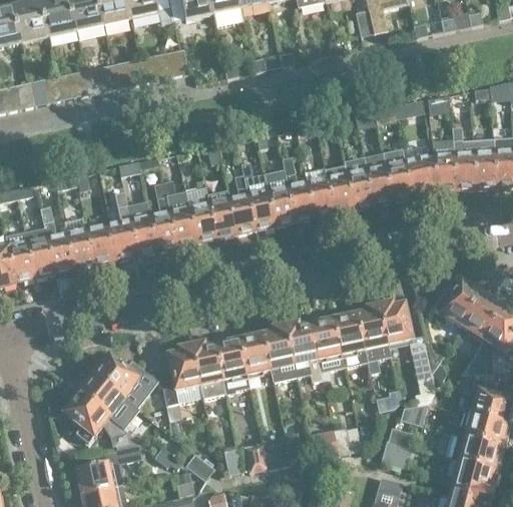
[(31,0),(13,4),(21,41),(48,35),(40,0),(31,0)]
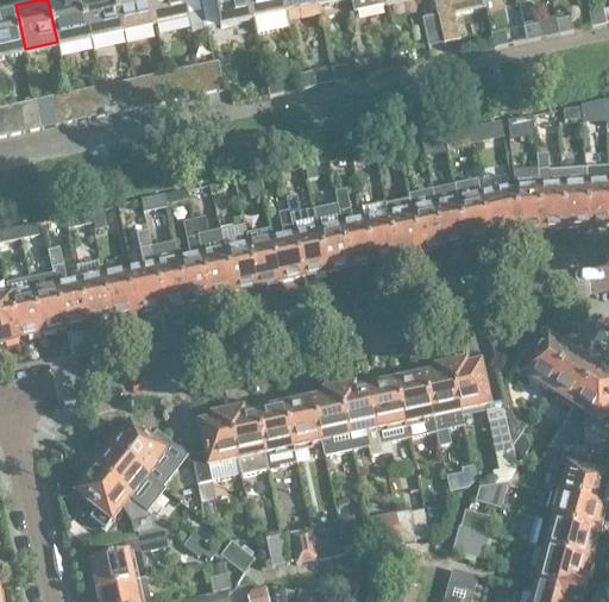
[(48,0),(57,42),(89,35),(81,0),(48,0)]
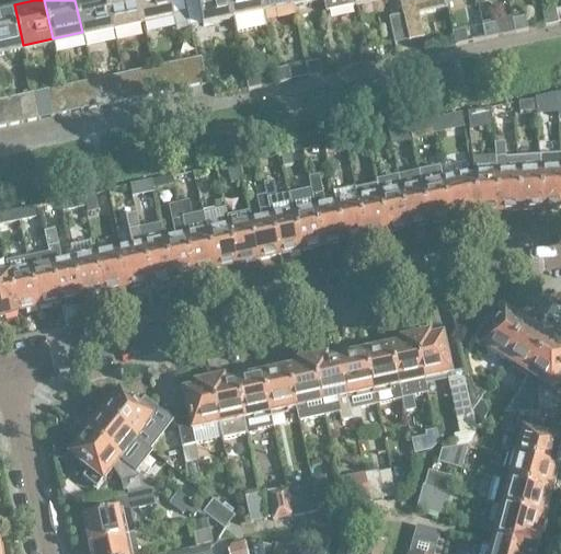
[(75,0),(82,32),(112,25),(106,0),(75,0)]
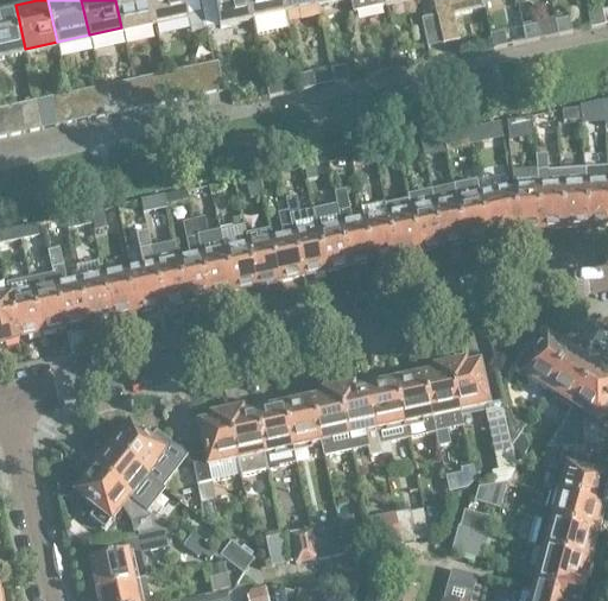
[(115,0),(121,27),(154,20),(150,0),(115,0)]
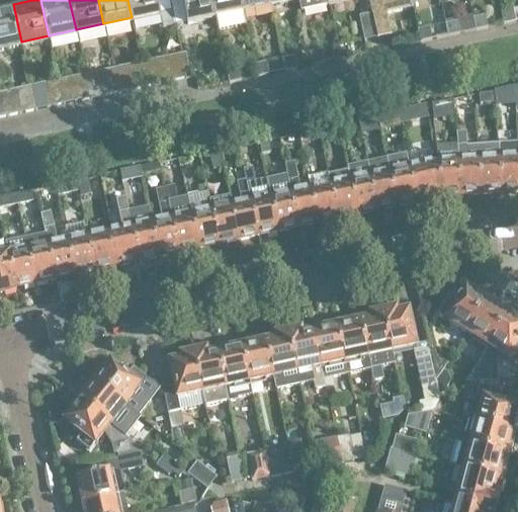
[(127,0),(132,17),(160,11),(163,23),(174,20),(171,8),(159,10),(156,0),(127,0)]
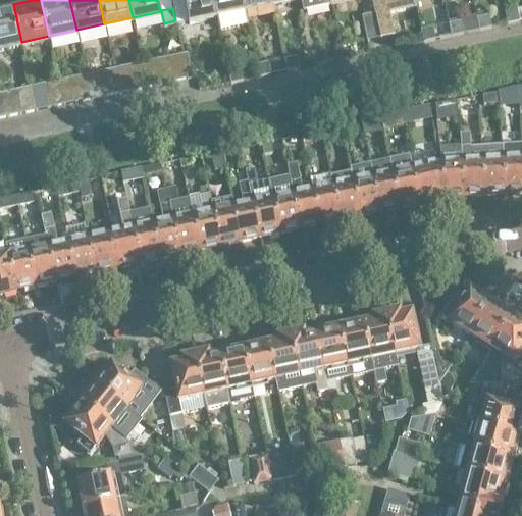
[(184,0),(185,6),(172,8),(175,20),(188,18),(188,19),(216,13),(213,0),(184,0)]
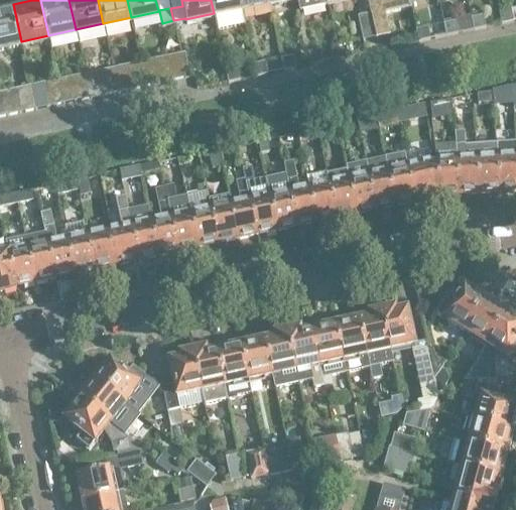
[(211,0),(214,13),(217,12),(220,25),(244,19),(241,7),(239,0),(211,0)]
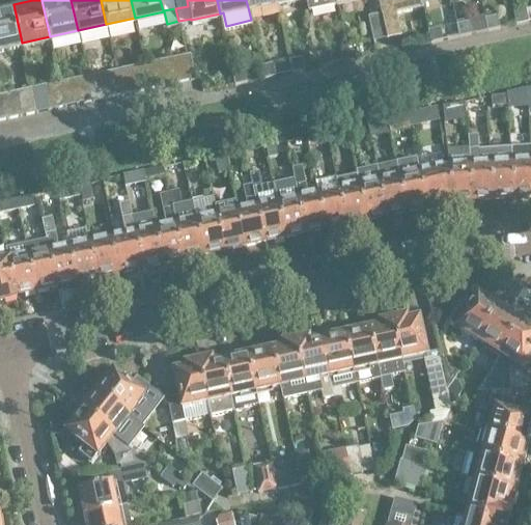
[(379,0),(381,9),(386,34),(401,31),(396,9),(422,3),(421,0),(379,0)]
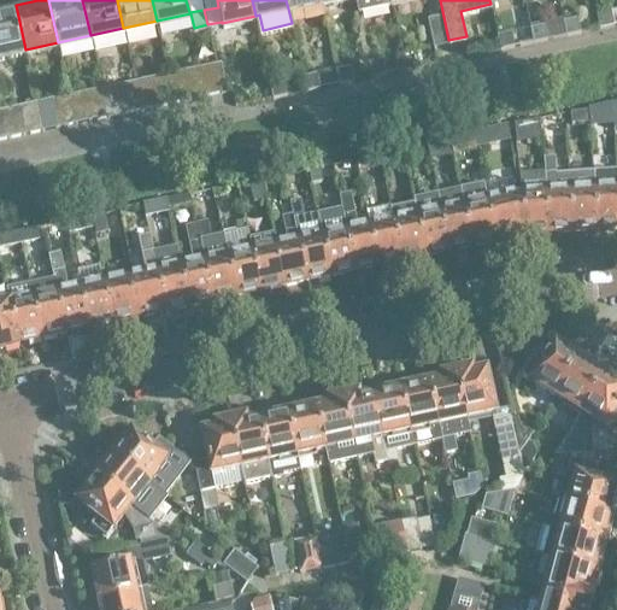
[(16,5),(0,9),(0,54),(25,50),(16,5)]
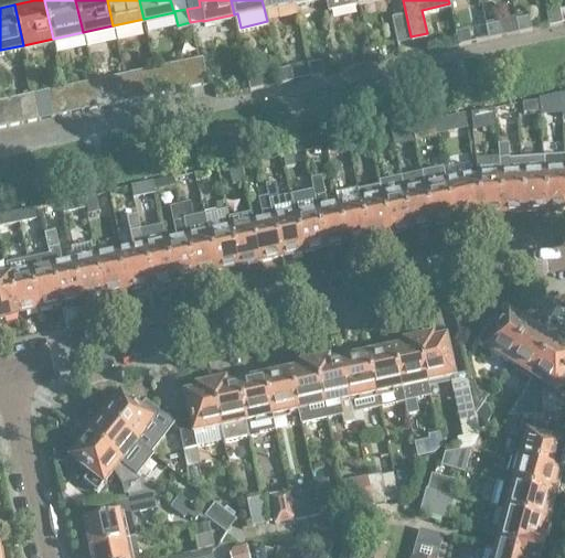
[(564,4),(546,9),(550,22),(564,18),(564,4)]
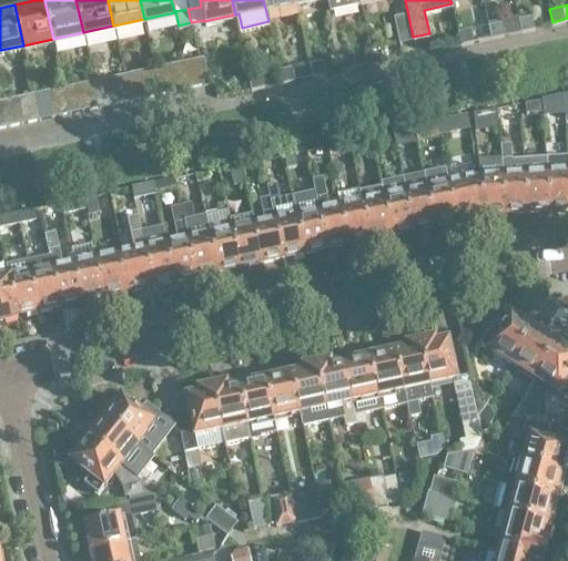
[(413,37),(407,10),(394,13),(399,40),(413,37)]
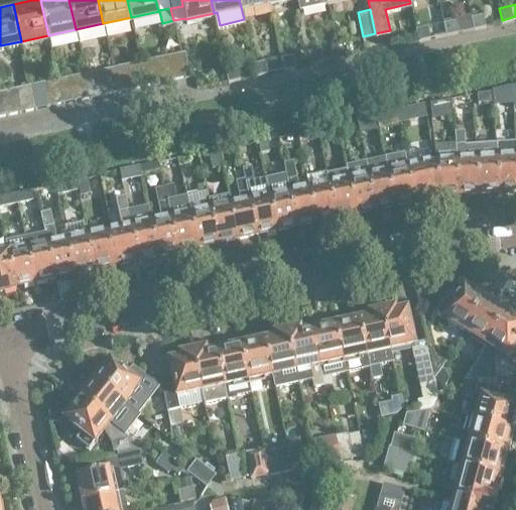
[(484,11),(472,14),(474,26),(486,23),(484,11)]
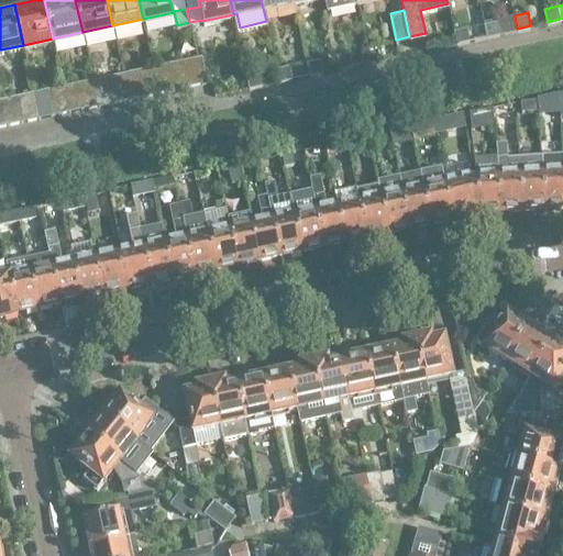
[(497,20),(483,22),(485,35),(500,32),(497,20)]
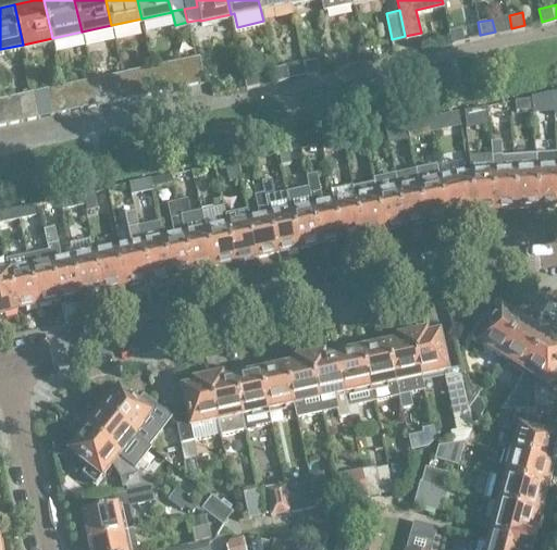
[(449,28),(453,41),(480,35),(478,22),(449,28)]
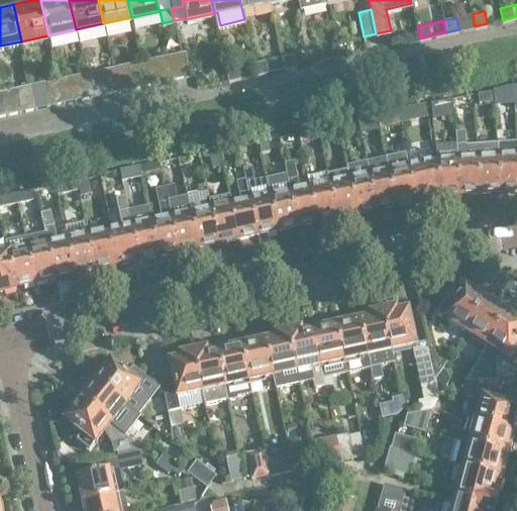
[(310,49),(313,62),(324,59),(321,46),(310,49)]
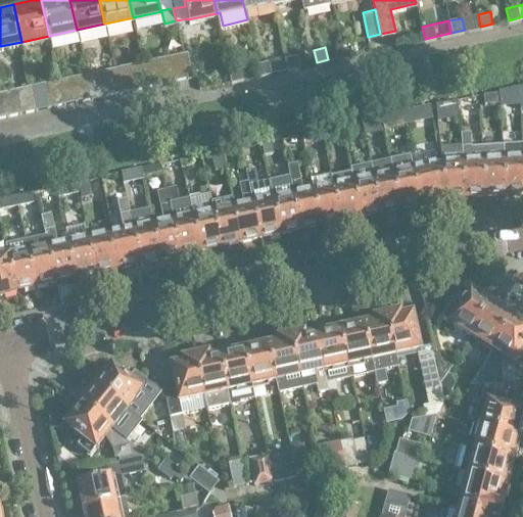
[(184,49),(169,53),(175,77),(192,73),(187,49),(184,49)]
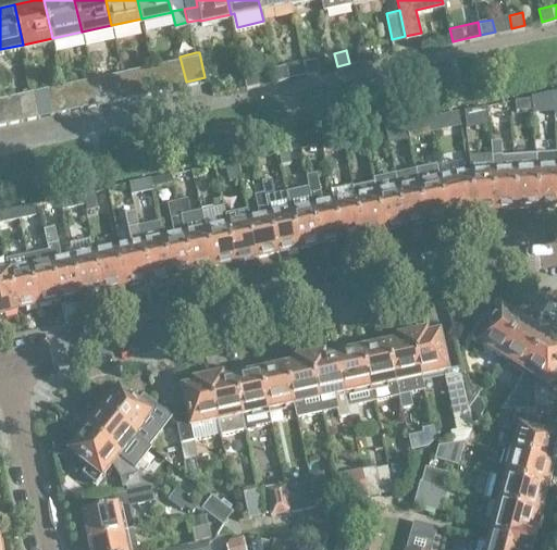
[(180,57),(163,60),(169,85),(185,82),(180,57)]
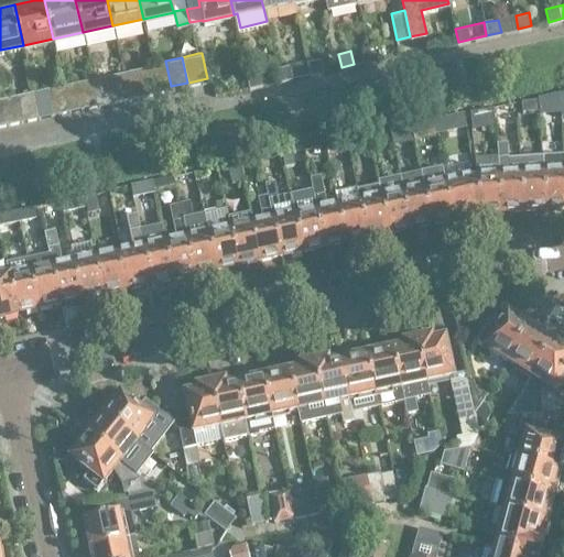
[(308,59),(311,73),(324,71),(322,57),(308,59)]
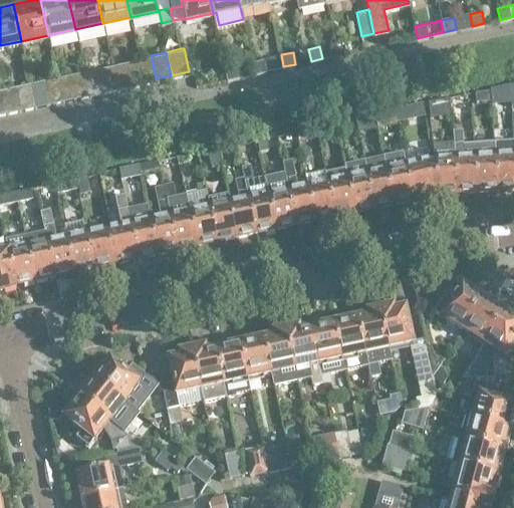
[(151,55),(139,57),(144,81),(156,78),(151,55)]
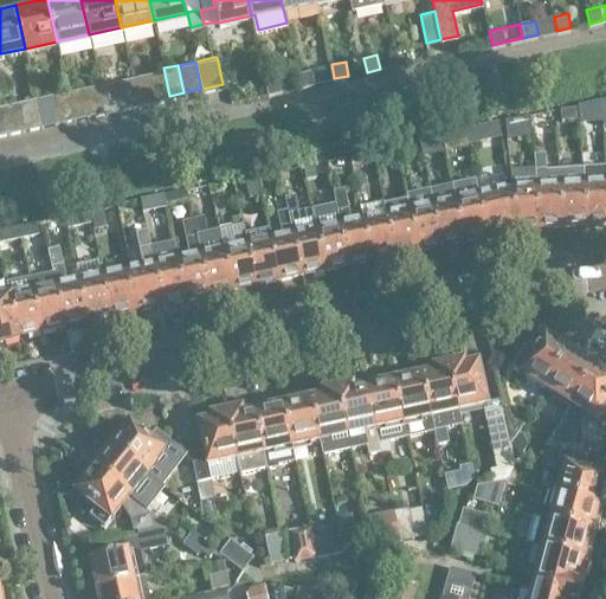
[(163,68),(144,72),(150,100),(169,96),(163,68)]
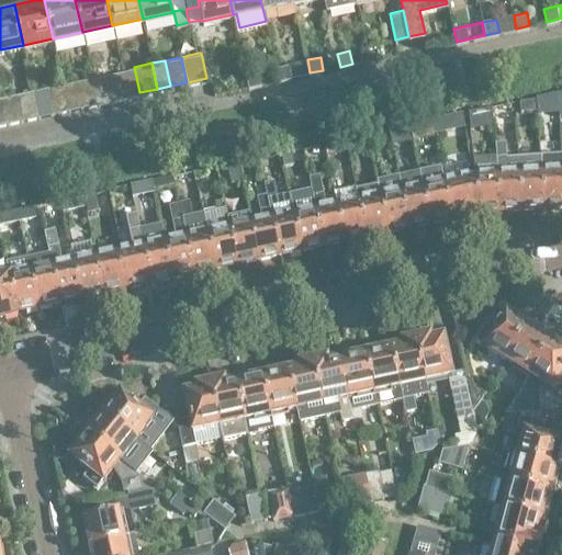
[(277,66),(279,79),(292,77),(290,64),(277,66)]
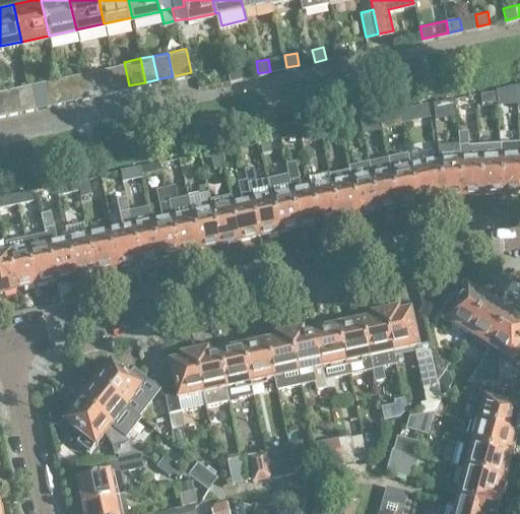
[(124,62),(112,65),(117,88),(129,85),(124,62)]
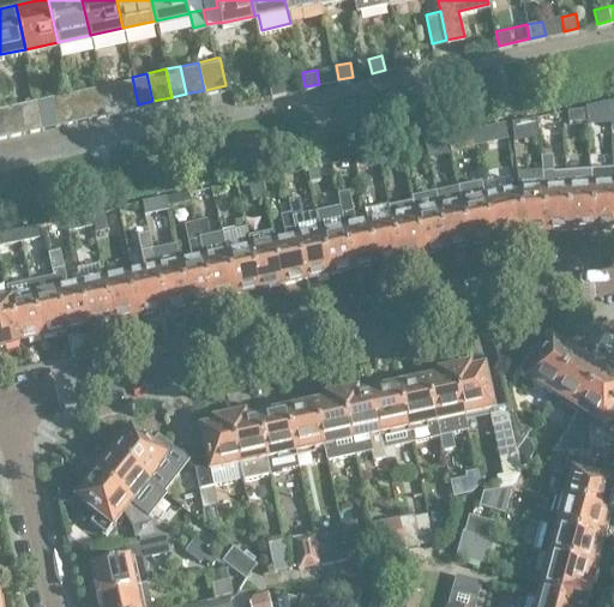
[(132,77),(114,80),(120,108),(138,104),(132,77)]
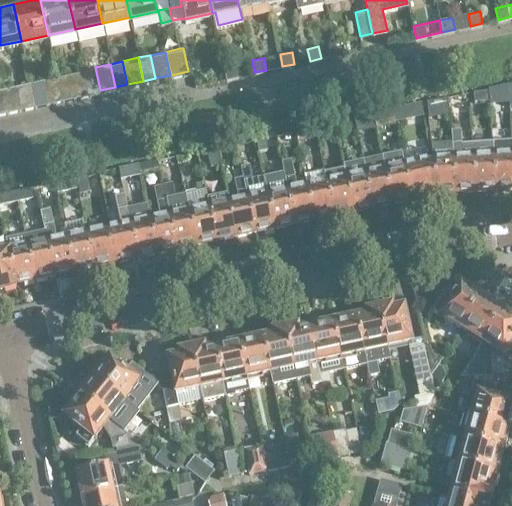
[(224,66),(227,78),(239,75),(236,64),(224,66)]
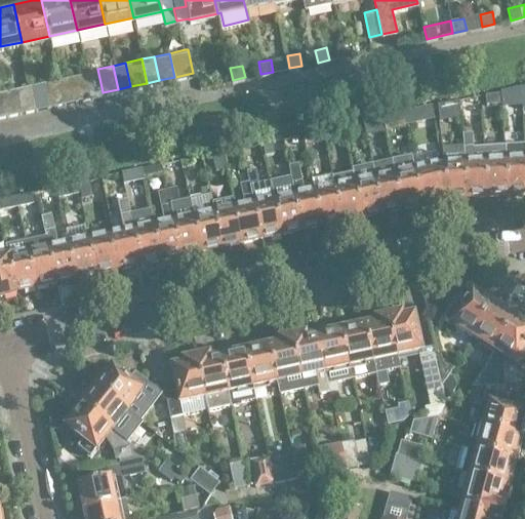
[(97,69),(86,71),(91,95),(103,92),(97,69)]
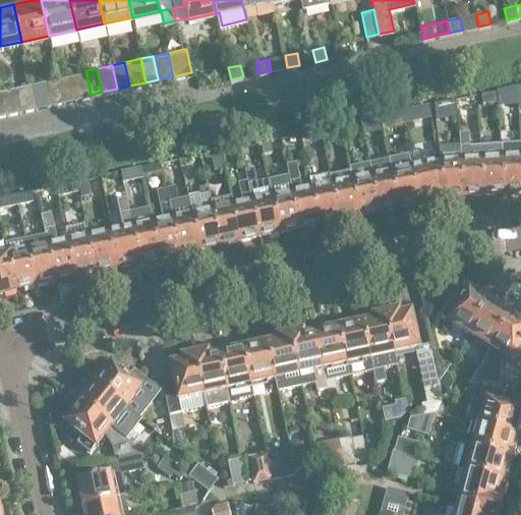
[(85,70),(69,74),(74,98),(91,95),(85,70)]
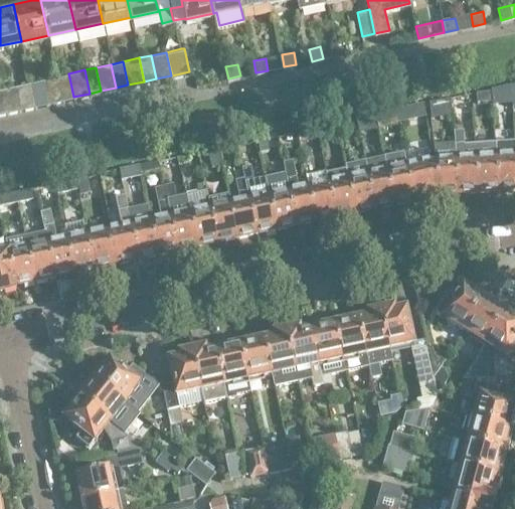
[(68,73),(57,75),(62,100),(73,97),(68,73)]
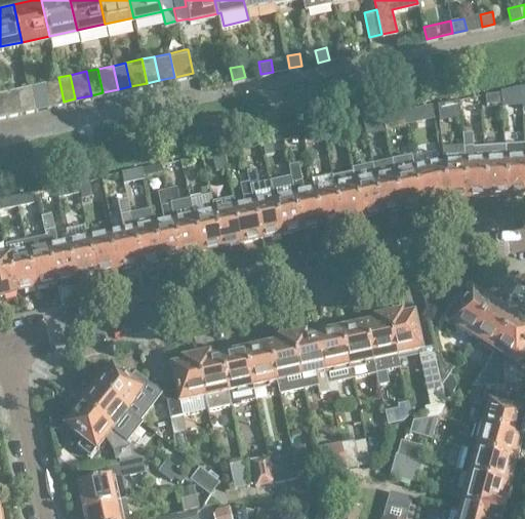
[(58,77),(42,81),(47,105),(64,102),(58,77)]
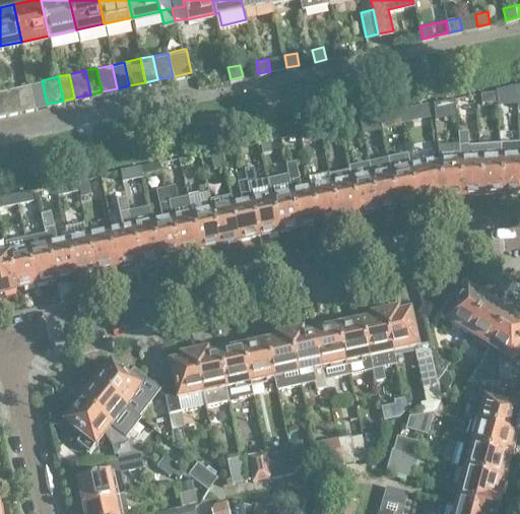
[(42,80),(30,82),(35,106),(47,104),(42,80)]
